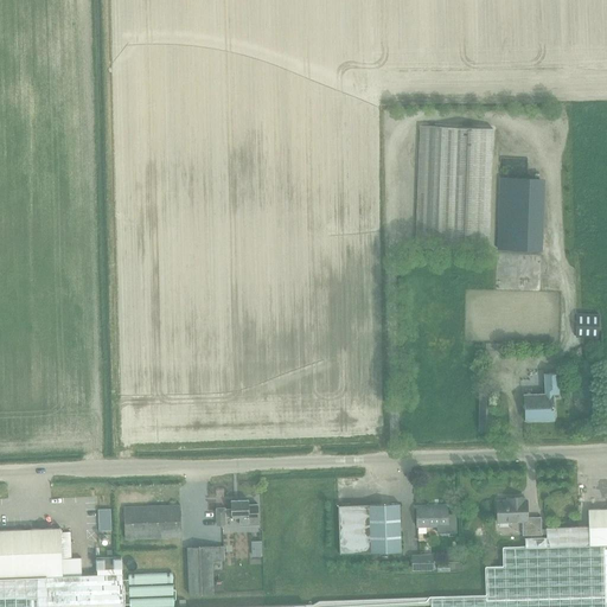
[(492,128),(442,127),(420,126),(415,247),(489,249),(492,128)]
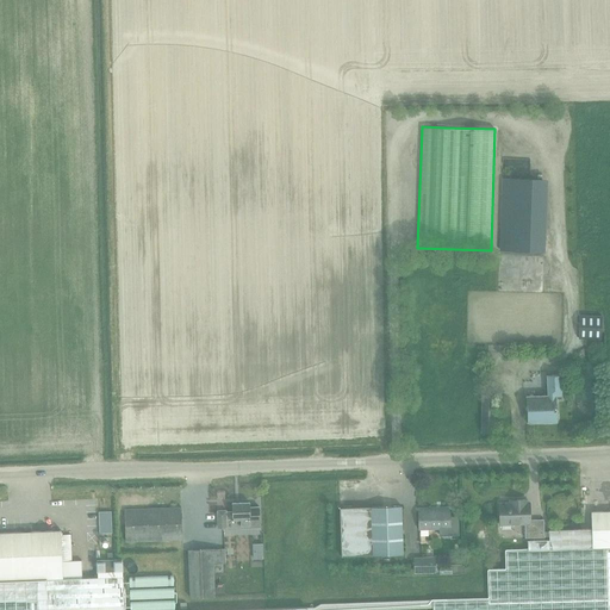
[(545,251),(547,180),(502,179),(499,250),(545,251)]
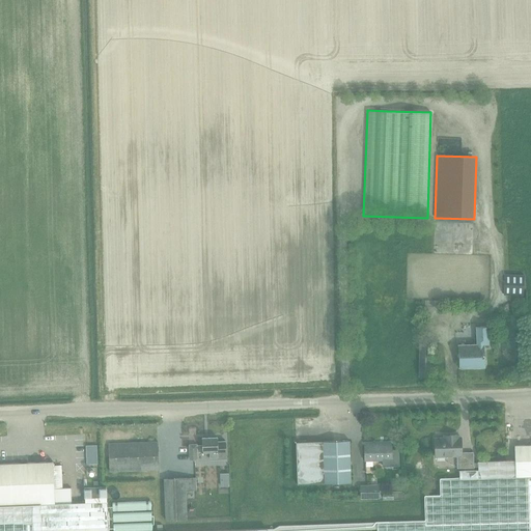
[(484,367),(484,357),(483,344),(488,344),(487,327),(476,327),(476,344),(458,345),(458,358),(458,368),(484,367)]
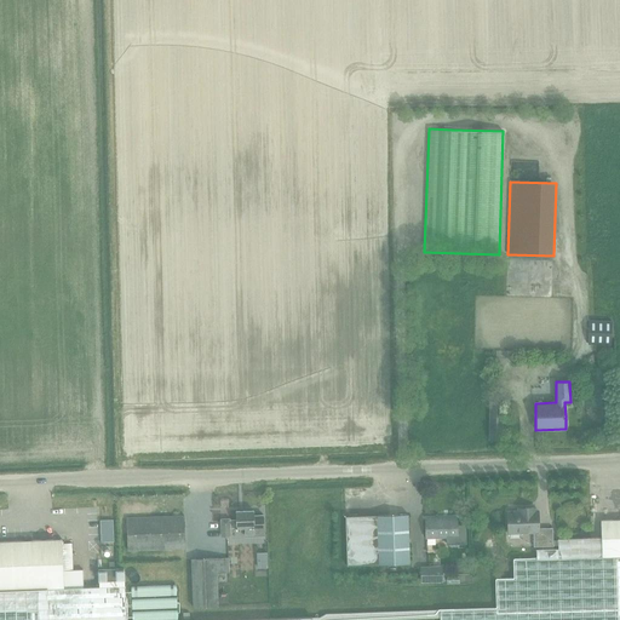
[(503,401),(489,401),(489,440),(501,440),(503,401)]
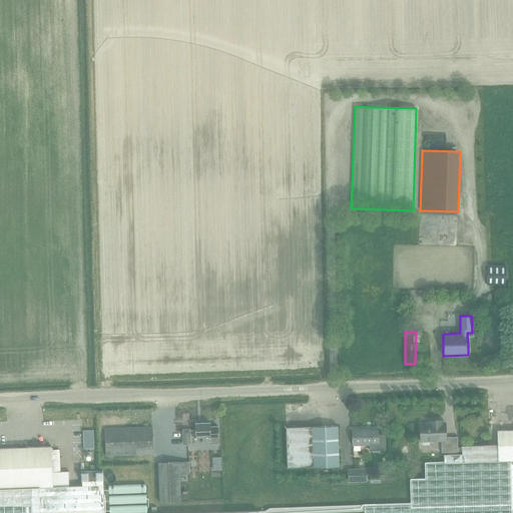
[(512,512),(512,430),(497,431),(497,445),(461,446),(461,447),(457,448),(457,437),(446,437),(445,423),(443,423),(443,421),(429,421),(429,424),(420,424),(420,441),(441,441),(442,453),(458,452),(457,452),(462,451),(462,454),(444,455),(444,463),(426,463),(426,479),(411,480),(412,504),(364,505),(364,511),(364,512),(512,512)]
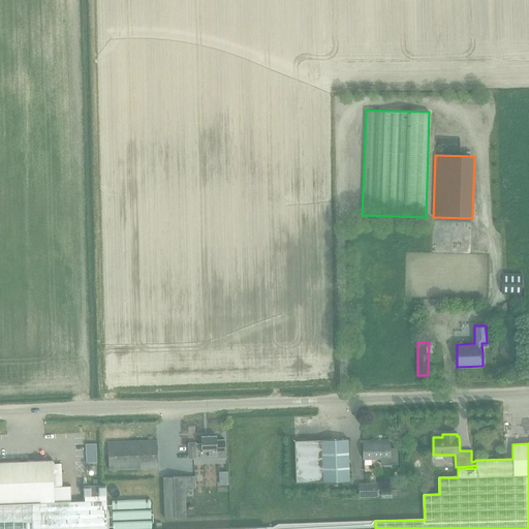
[(216,436),(201,436),(201,443),(195,444),(195,443),(188,443),(188,458),(196,458),(195,450),(209,450),(209,457),(225,457),(224,440),(216,440),(216,436)]
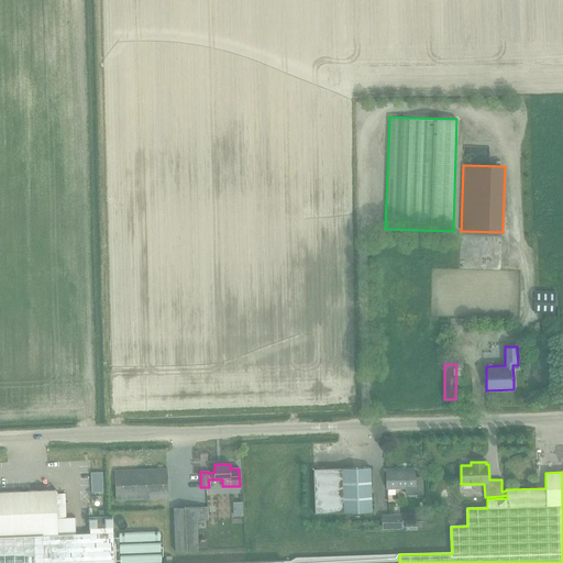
[(373,512),(371,467),(313,470),(316,514),(373,512)]
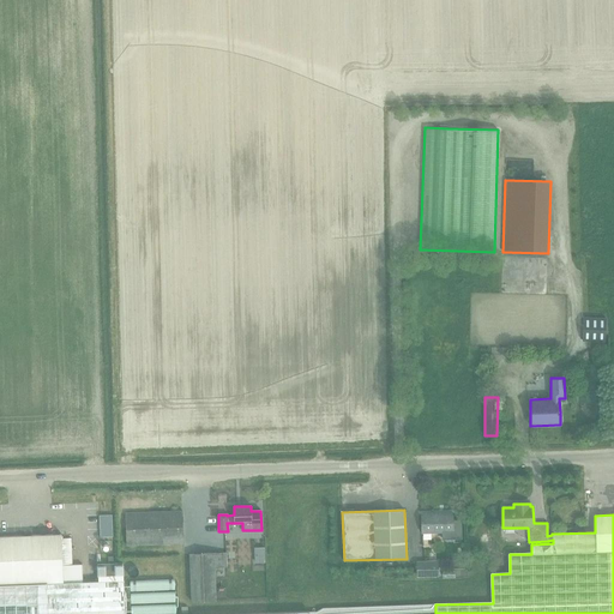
[(182,511),(126,513),(127,546),(184,543),(182,511)]
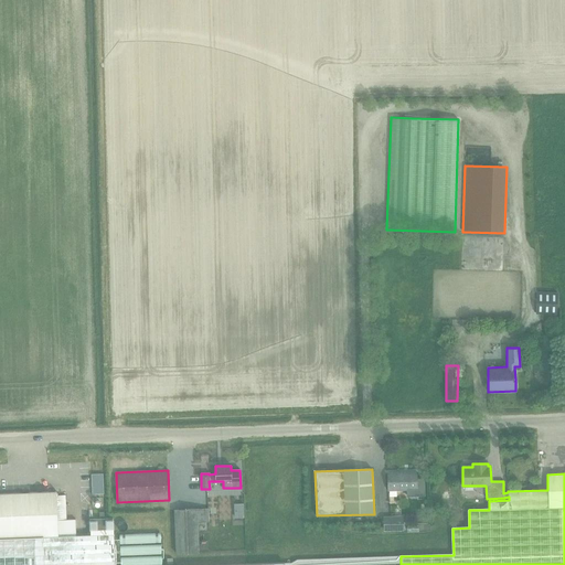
[(387,473),(388,490),(407,490),(407,496),(425,496),(424,479),(416,479),(416,472),(387,473)]
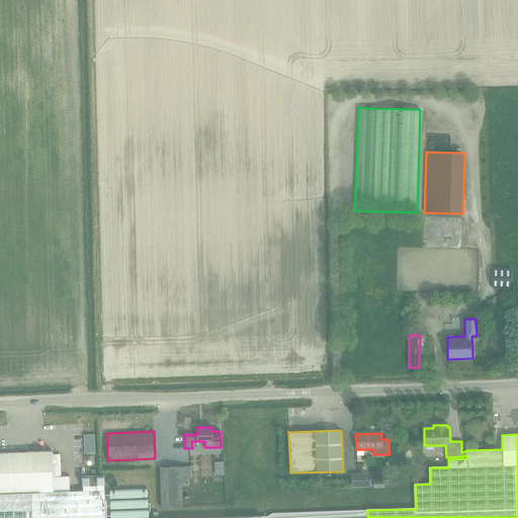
[(0,517),(311,517),(367,516),(367,510),(272,513),(267,516),(260,517),(260,516),(206,517),(105,517),(104,490),(103,476),(82,477),(83,491),(70,492),(69,477),(61,478),(53,478),(52,451),(0,452),(0,517)]
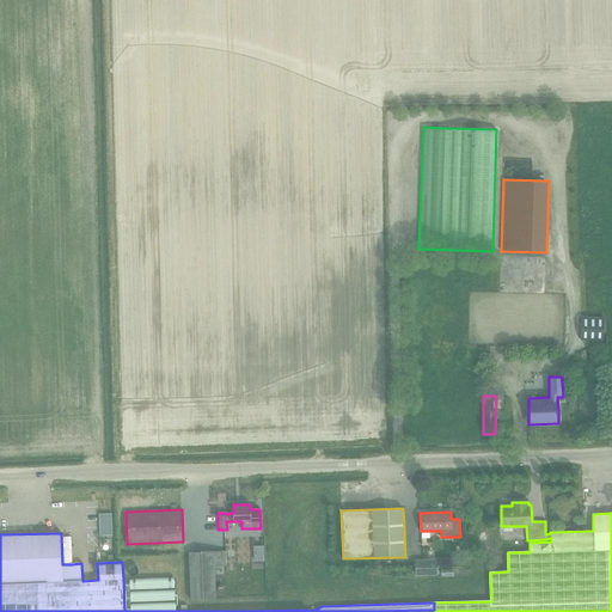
[(225,551),(189,552),(191,600),(215,599),(214,565),(226,565),(225,551)]
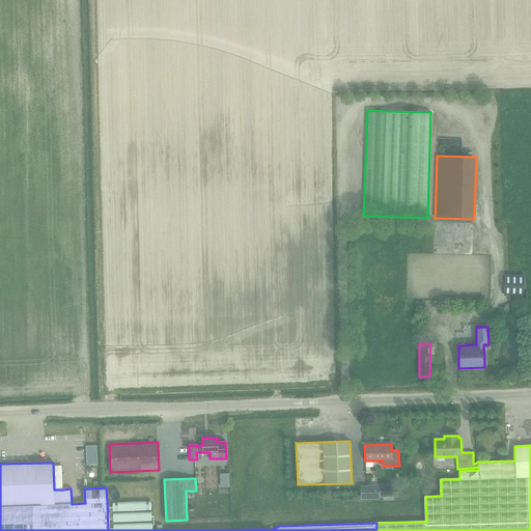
[(379,484),(360,485),(360,499),(380,498),(379,484)]
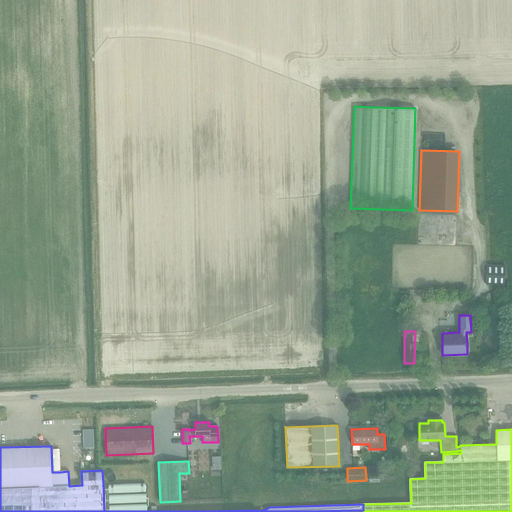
[(106,476),(106,477),(106,478),(107,478),(107,479),(108,480),(109,481),(110,481),(111,482),(112,481),(113,481),(114,480),(115,480),(115,479),(116,478),(116,477),(116,476),(116,475),(115,474),(114,473),(113,473),(113,472),(112,472),(111,472),(110,472),(109,473),(108,473),(108,474),(107,474),(107,475),(106,476)]
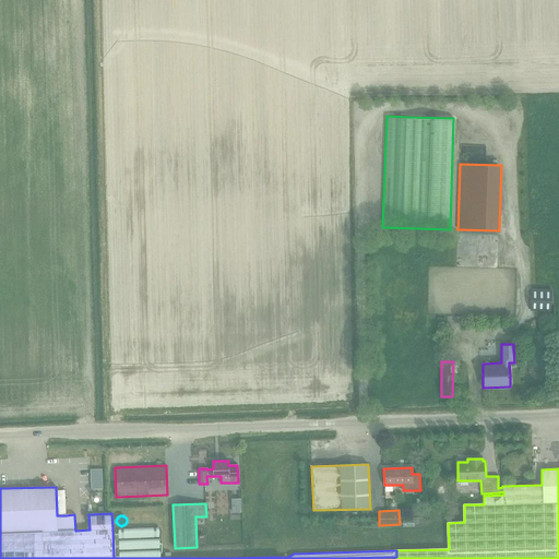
[(130,552),(171,552),(171,544),(170,544),(170,534),(130,534),(130,552)]
